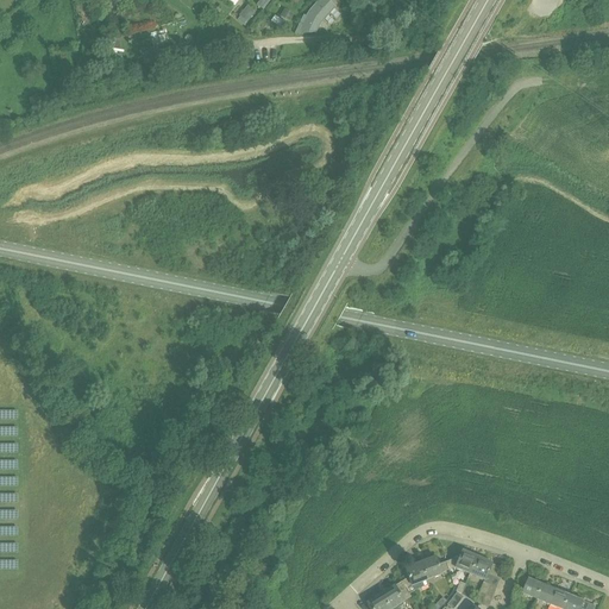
[(305,16),(296,32),(296,33),(301,33),(309,32),(313,32),(318,23),(333,5),(330,2),(331,0),(319,0),(309,11),(306,16),(305,16)]
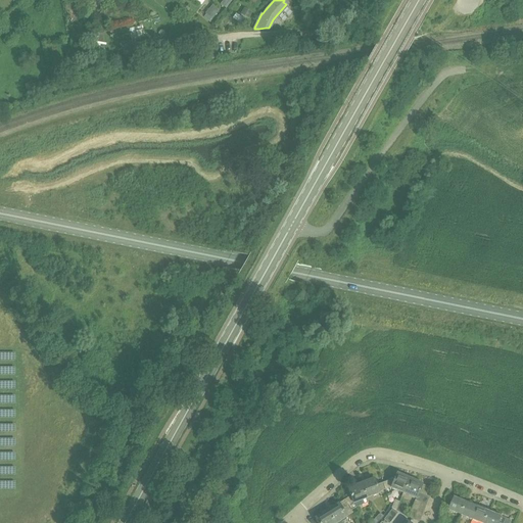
[(205,13),(206,14),(204,17),(209,22),(212,19),(220,10),(212,4),(205,13)]
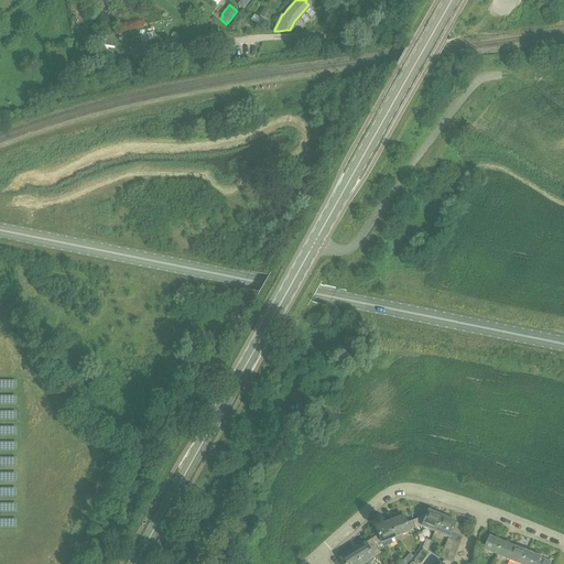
[(268,21),(272,15),(264,10),(260,15),(268,21)]
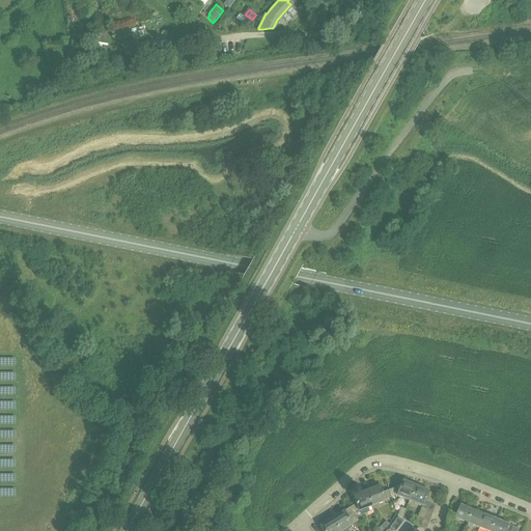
[(240,14),(236,18),(245,24),(248,20),(240,14)]
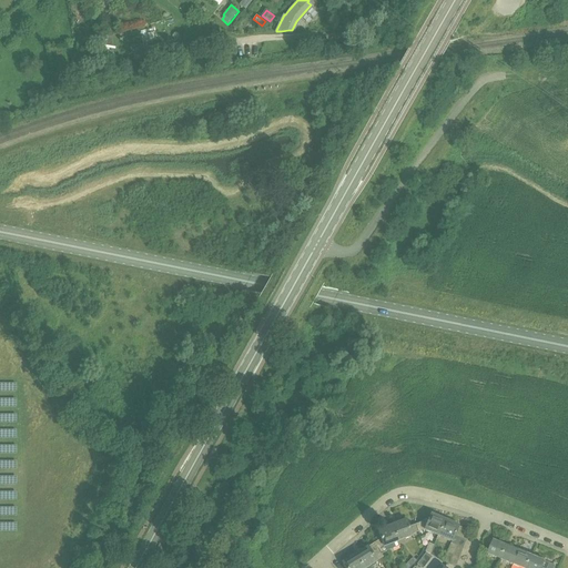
[(168,42),(158,44),(156,39),(142,42),(145,57),(170,51),(168,42)]
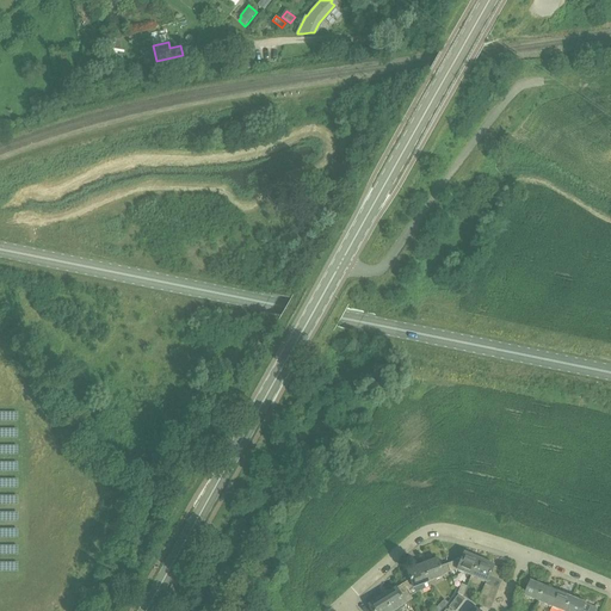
[(461,559),(448,563),(450,572),(449,572),(452,581),(457,579),(456,575),(458,574),(456,569),(470,575),(477,559),(463,553),(461,559)]
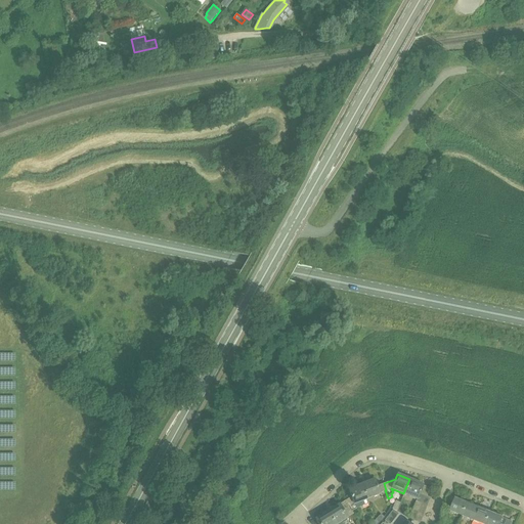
[(375,479),(361,483),(366,498),(380,493),(380,492),(385,490),(386,490),(384,483),(377,485),(375,479)]
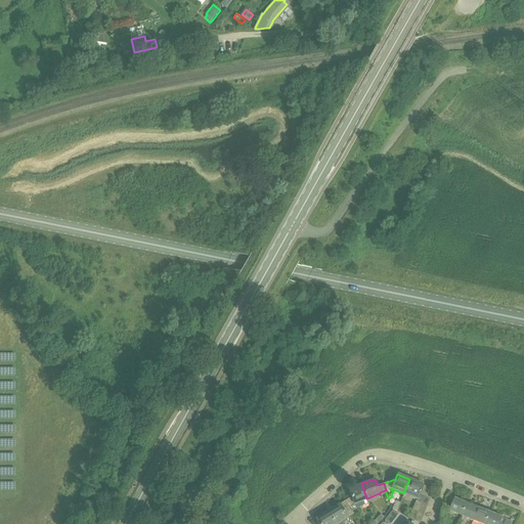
[(409,479),(403,493),(417,498),(419,493),(427,496),(430,488),(423,485),(423,484),(409,479)]
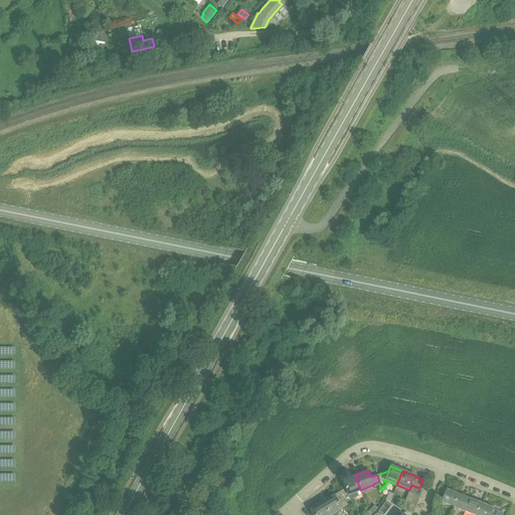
[(345,488),(339,492),(343,498),(348,495),(360,490),(355,475),(342,480),(345,488)]
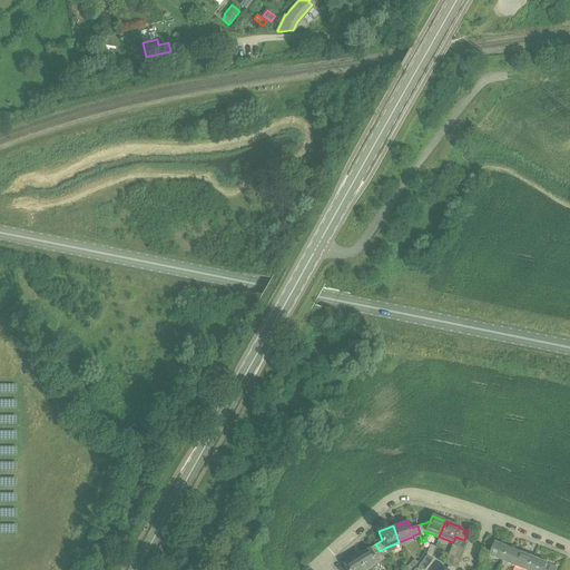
[(453,542),(452,544),(464,550),(468,542),(464,540),(455,537),(453,542)]
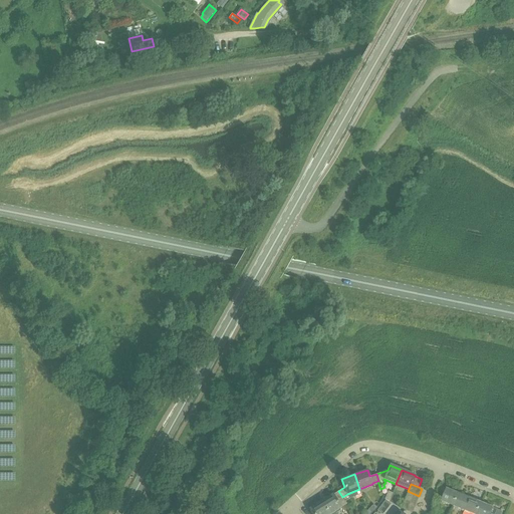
[(442,500),(453,505),(459,493),(447,488),(442,500)]
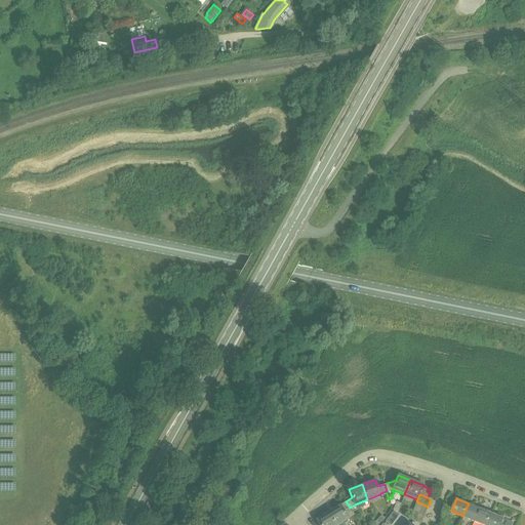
[(339,505),(328,512),(336,524),(344,524),(342,522),(349,519),(354,515),(350,508),(346,501),(339,505)]
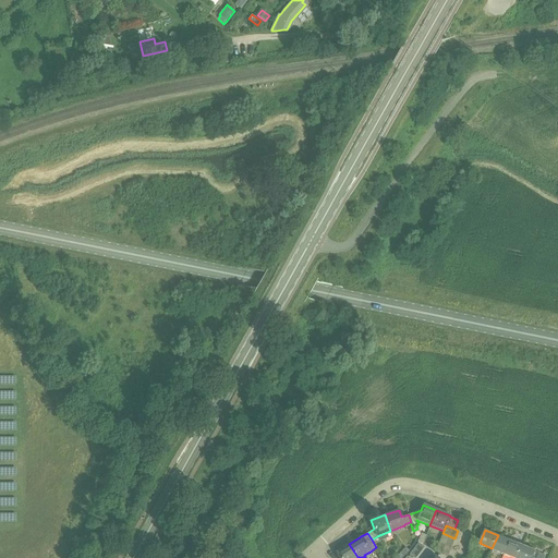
[(423,544),(426,535),(421,533),(417,542),(423,544)]
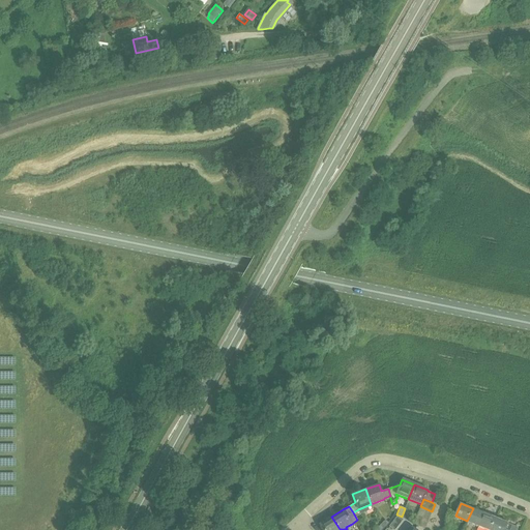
[(420,506),(418,512),(430,517),(432,511),(420,506)]
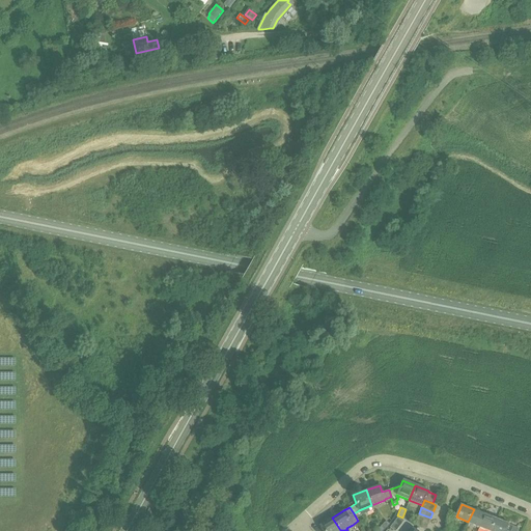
[(474,509),(468,522),(479,527),(485,513),(474,509)]
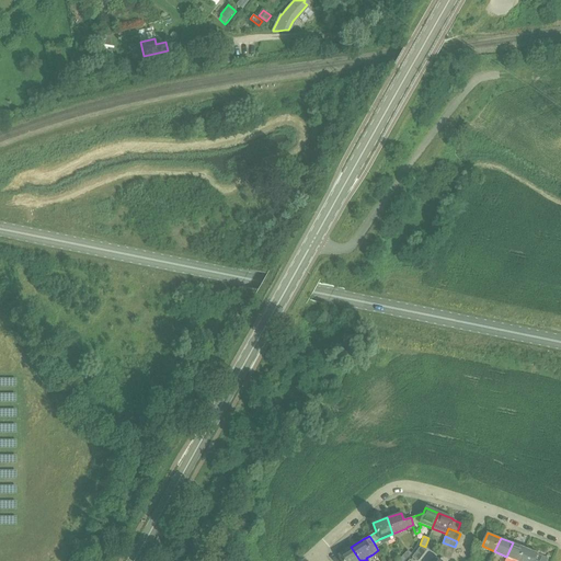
[(443,542),(439,548),(453,553),(455,547),(443,542)]
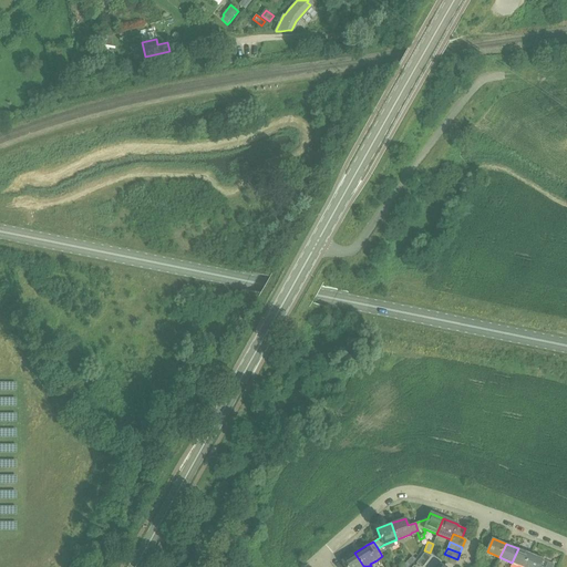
[(518,548),(512,563),(523,566),(524,566),(531,554),(518,548)]
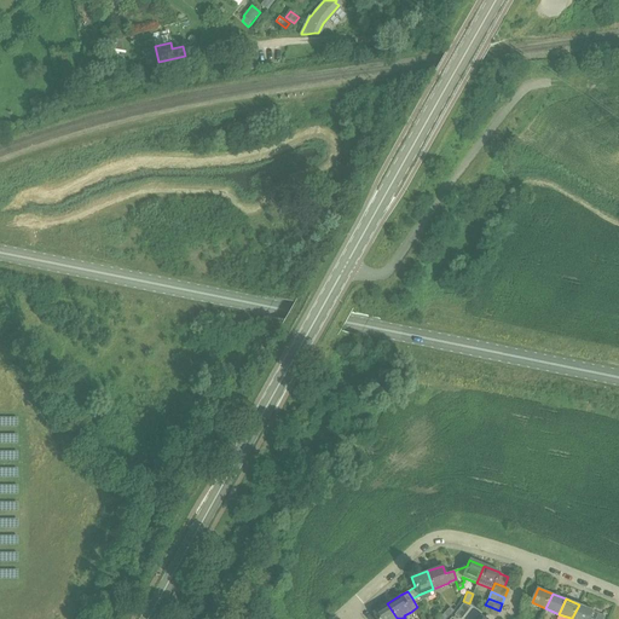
[(397,618),(387,603),(372,612),(376,618),(397,618)]
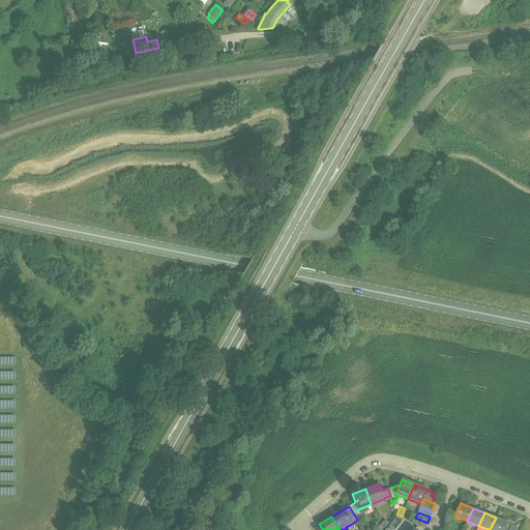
[(428,523),(415,518),(413,524),(424,529),(428,523)]
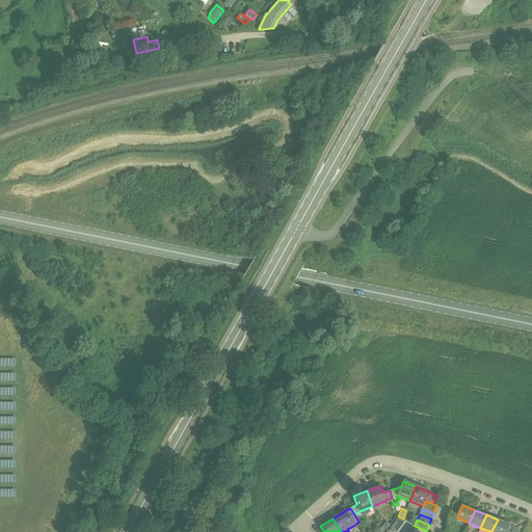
[(506,531),(509,525),(498,520),(491,531),(506,531)]
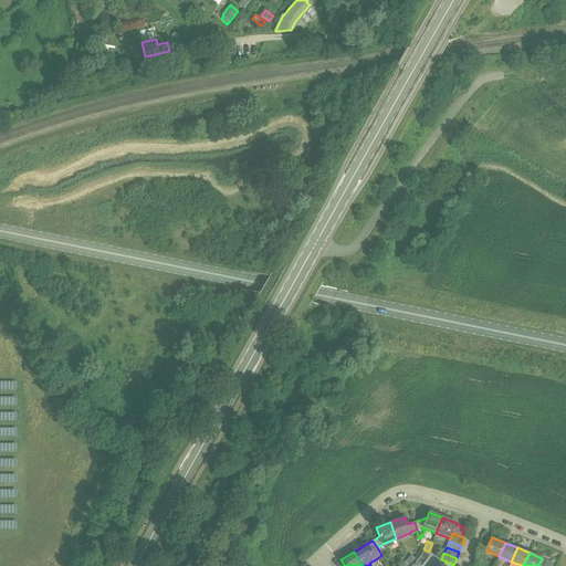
[(411,555),(405,562),(405,564),(408,565),(416,558),(411,555)]
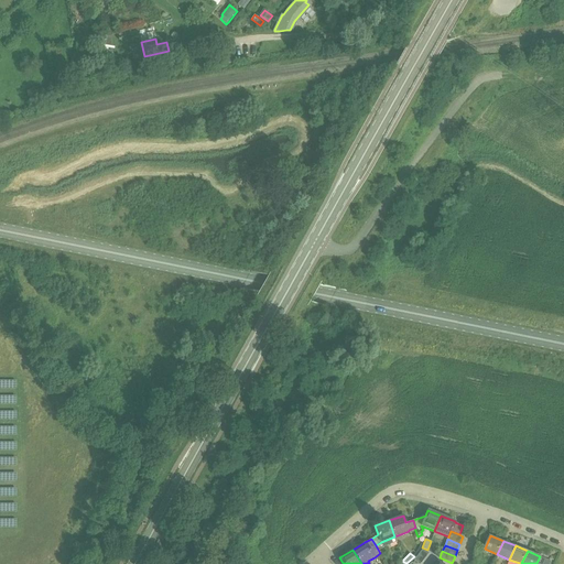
[(419,554),(416,557),(415,559),(421,563),(424,559),(419,554)]
